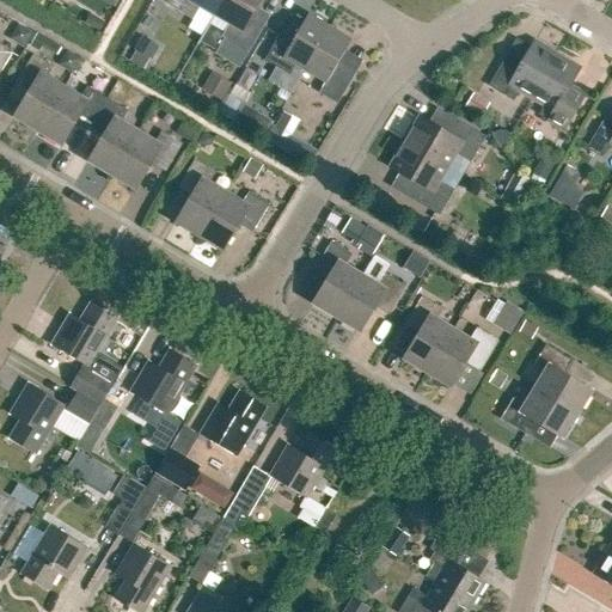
[(200,7),(215,16),(224,0),(169,0),(166,5),(193,20),(200,7)]
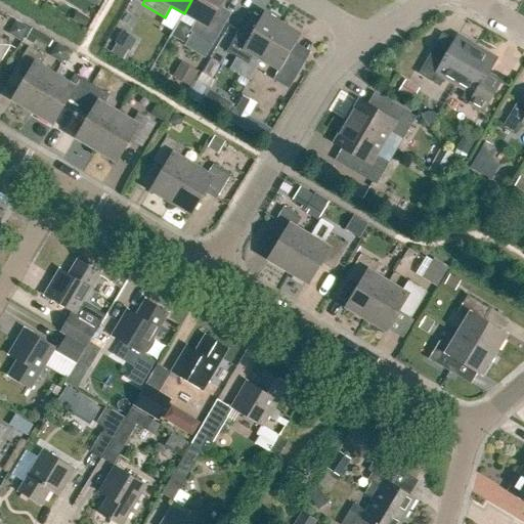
[(226,23),(214,16),(223,0),(191,0),(184,13),(197,22),(190,32),(192,33),(184,46),(205,58),(213,45),(226,23)]
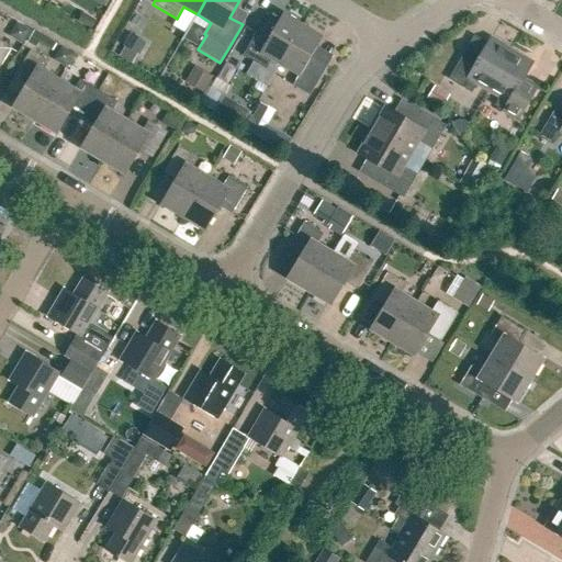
[(91,30),(97,20),(83,12),(78,22),(91,30)]
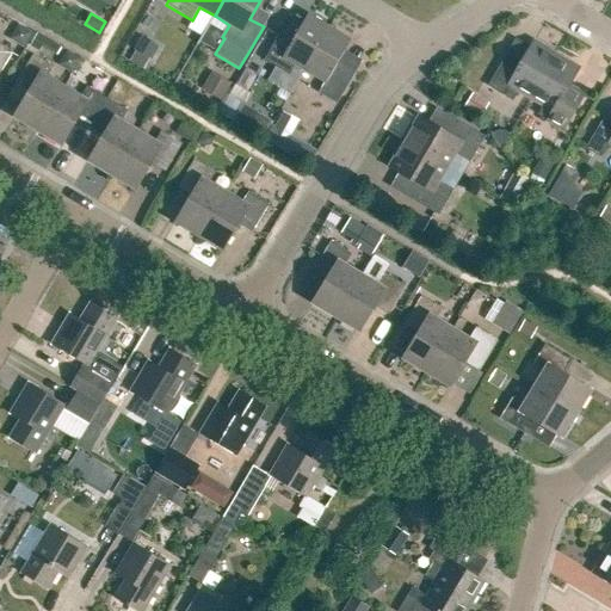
[(304,71),(329,28),(308,16),(291,43),(279,36),(265,61),(290,75),(296,66),(304,71)]
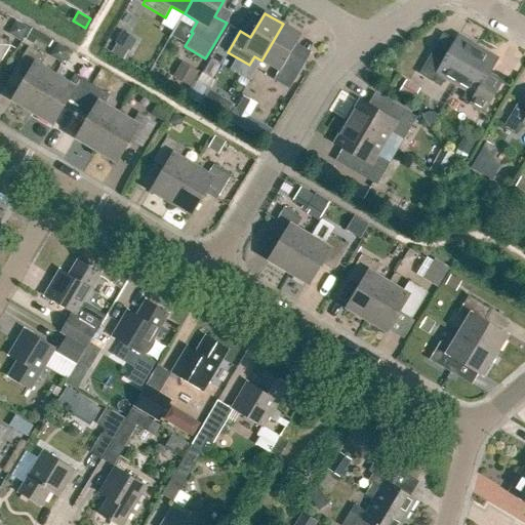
[(19,42),(28,30),(15,22),(7,34),(19,42)]
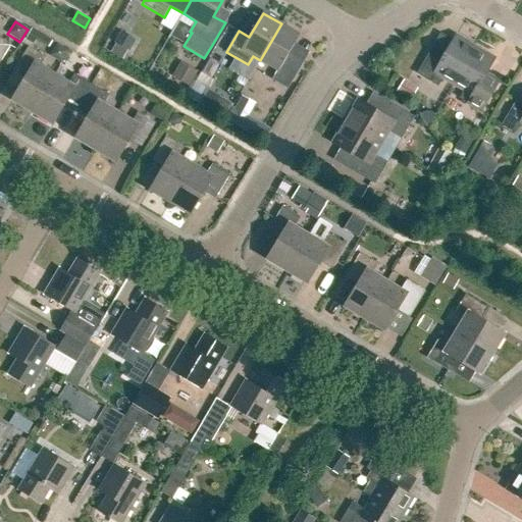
[(289,89),(305,61),(290,53),(300,35),(281,23),(260,60),(277,70),(272,80),(289,89)]
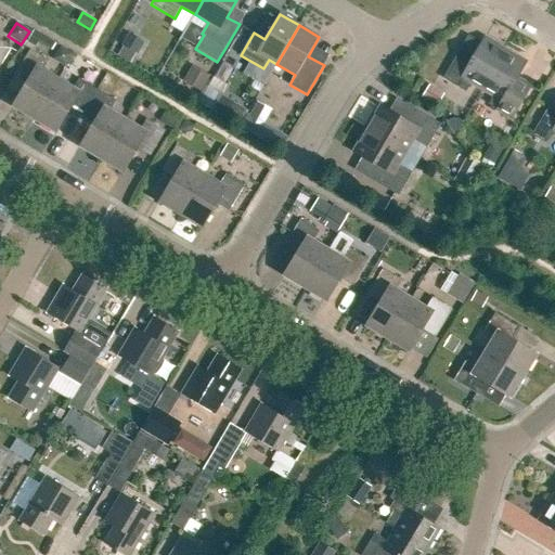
[(50,51),(55,43),(34,30),(27,42),(36,48),(38,43),(50,51)]
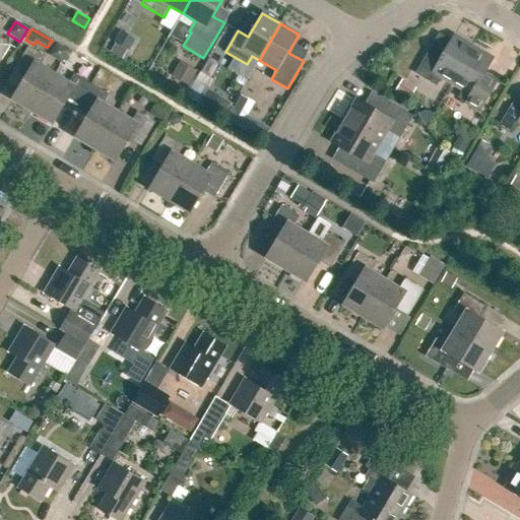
[(129,52),(135,41),(121,31),(114,43),(116,44),(127,51),(129,52)]
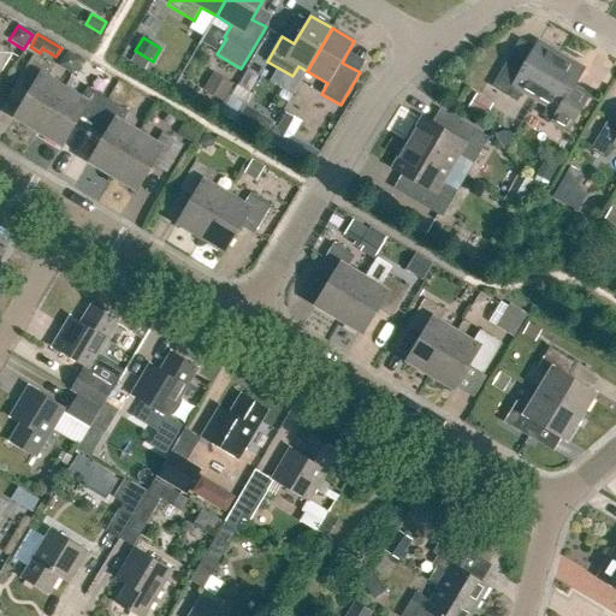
[(0,77),(15,54),(0,45),(0,77)]
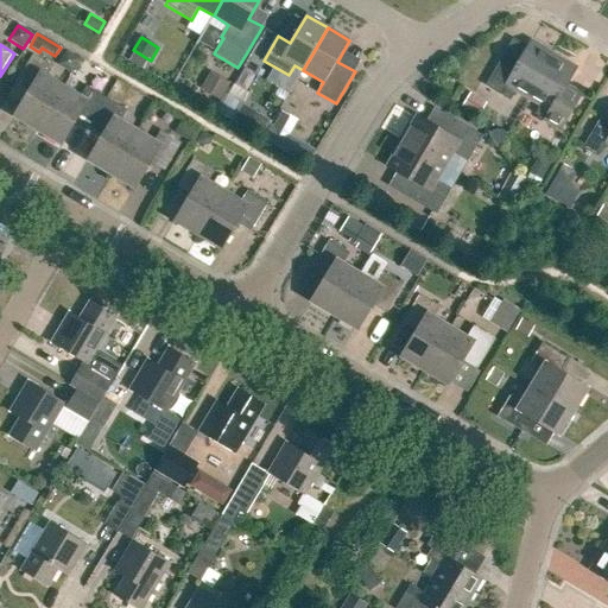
[(530,96),(552,57),(530,44),(515,68),(501,59),(485,86),(511,101),(517,89),(530,96)]
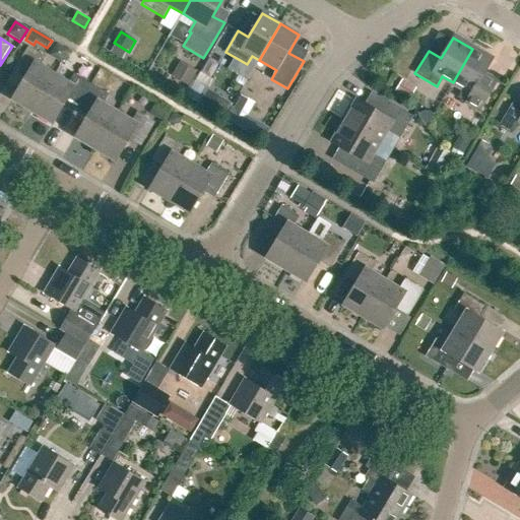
[(62,63),(69,52),(57,44),(50,55),(62,63)]
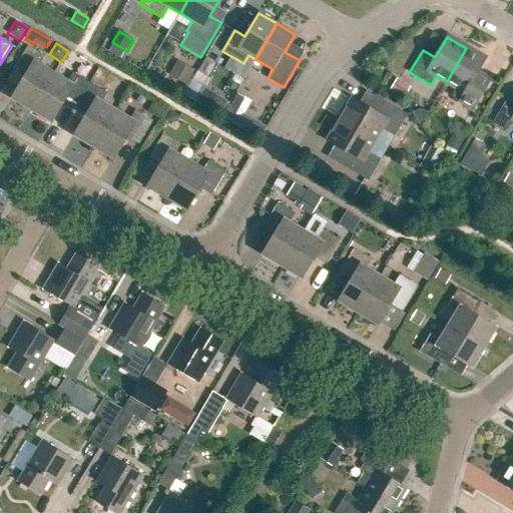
[(120,59),(125,50),(114,43),(109,52),(120,59)]
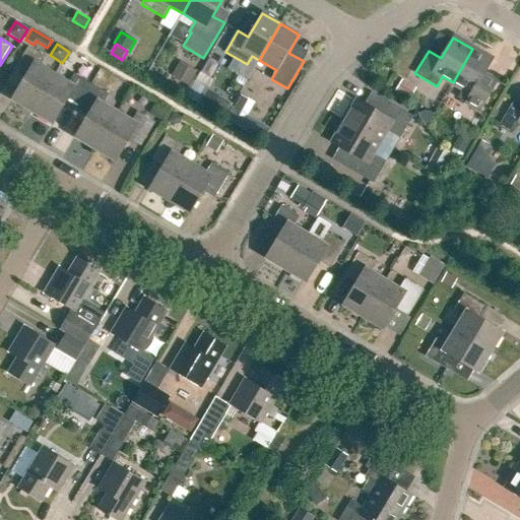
[(13,101),(34,113),(55,76),(41,68),(47,59),(29,48),(15,72),(26,79),(13,101)]
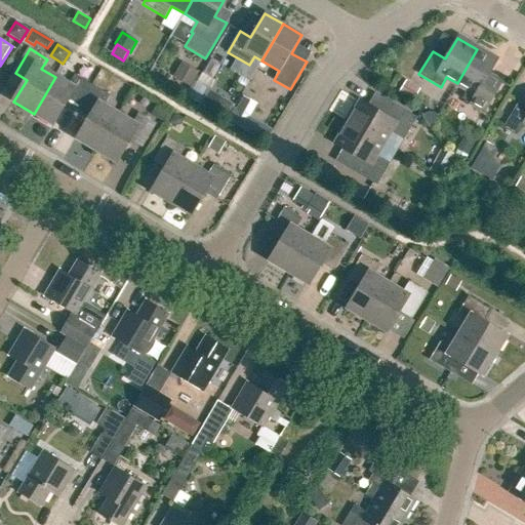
[(496,61),(477,49),(457,83),(467,89),(461,98),(483,112),(497,88),(484,81),(496,61)]
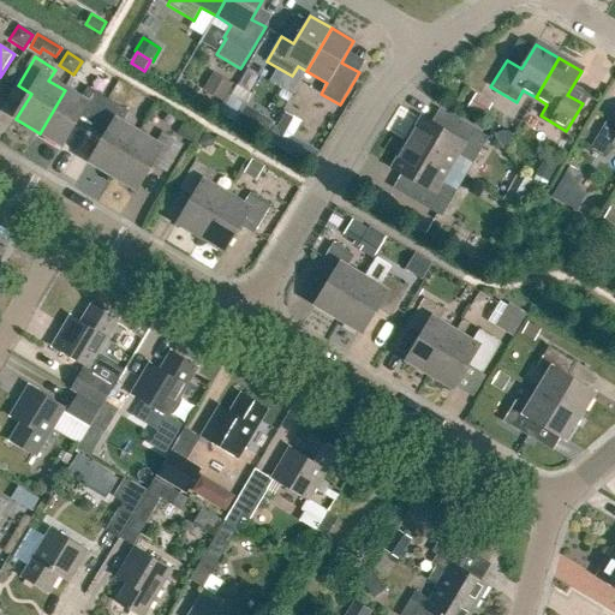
[(221,102),(232,83),(214,72),(203,91),(221,102)]
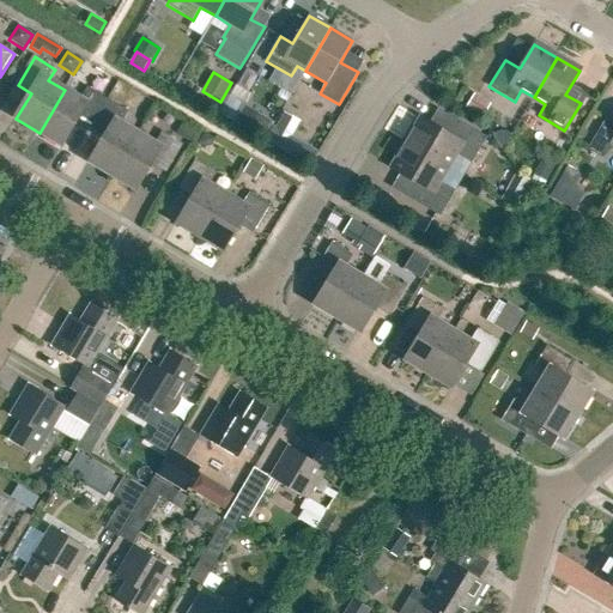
[(127,109),(135,96),(119,85),(110,99),(127,109)]
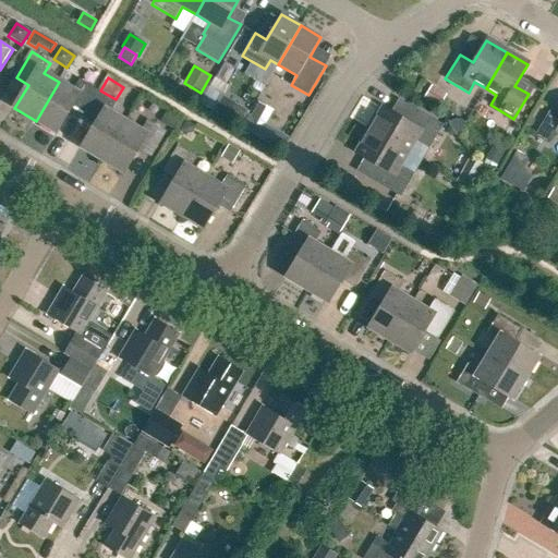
[(84,118),(99,93),(81,81),(74,92),(59,82),(36,121),(58,134),(72,110),(84,118)]
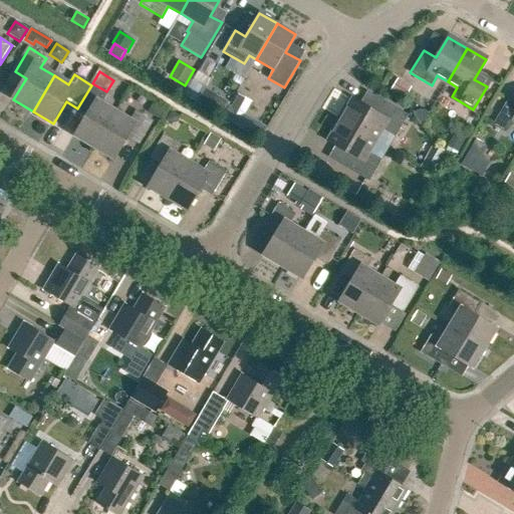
[(404,98),(411,86),(398,79),(391,91),(404,98)]
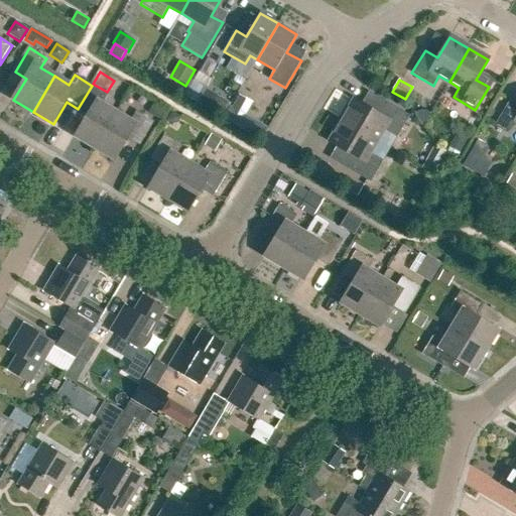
[(109,96),(92,86),(78,109),(89,115),(76,137),(96,150),(118,114),(103,105),(109,96)]
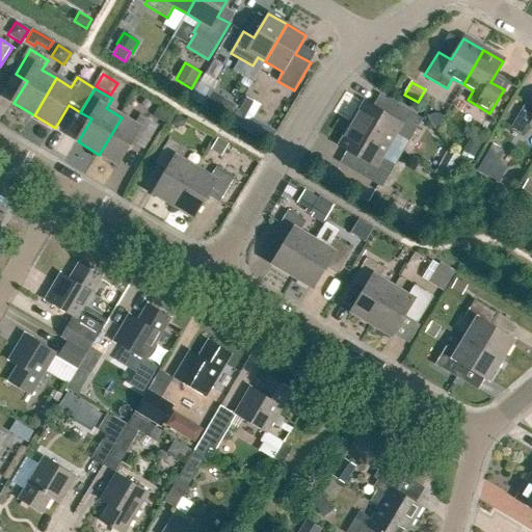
[(236,106),(212,92),(204,106),(228,120),(236,106)]
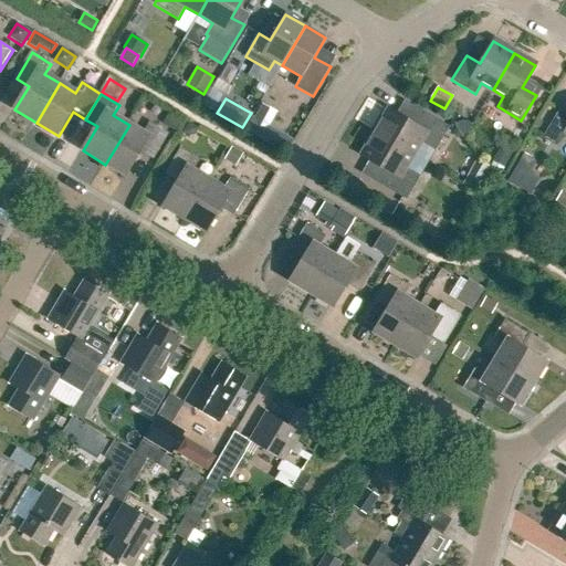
[(244,130),(285,154),(294,140),(270,126),(278,113),(263,104),(255,117),(252,116),(244,130)]
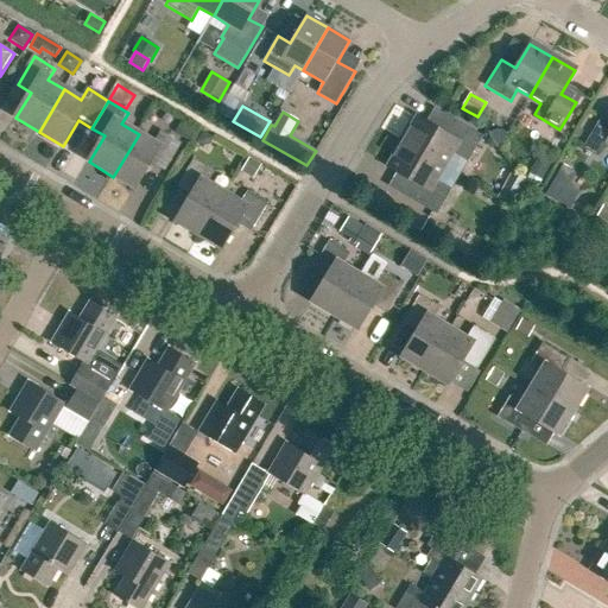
[(468,162),(482,137),(453,119),(444,133),(417,116),(403,143),(444,166),(453,153),(468,162)]
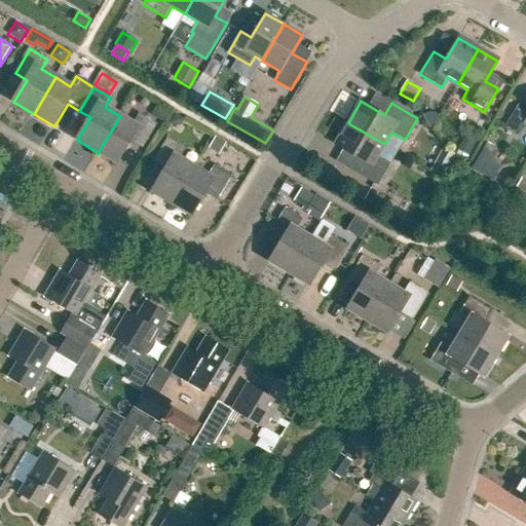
[(525,122),(525,121),(525,104),(520,101),(503,127),(518,136),(525,122)]
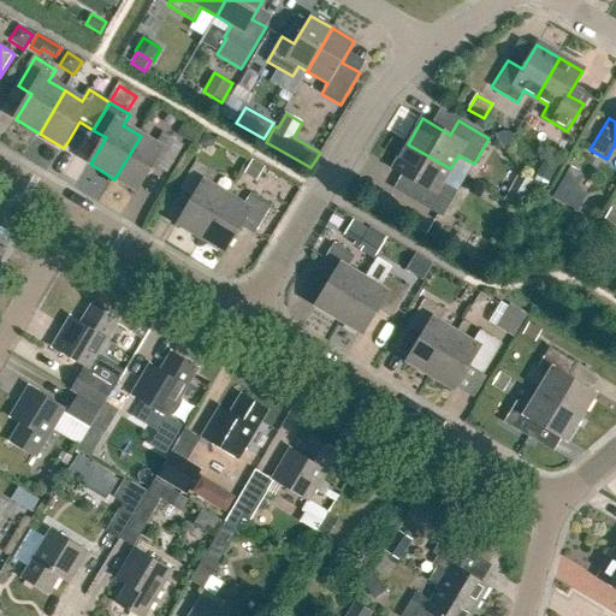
[(193,144),(201,131),(184,122),(177,135),(193,144)]
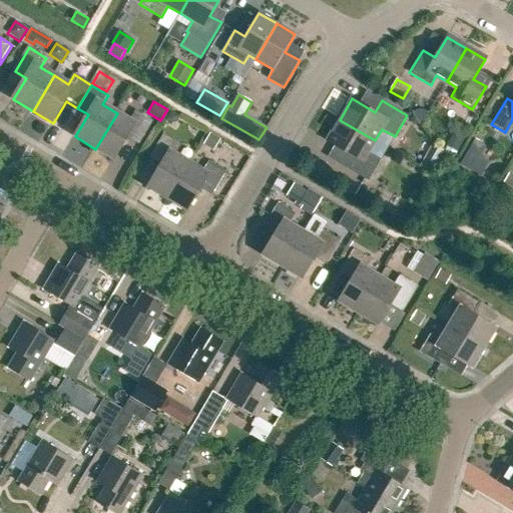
[(139,145),(153,122),(136,111),(130,121),(117,113),(95,149),(114,160),(128,138),(139,145)]
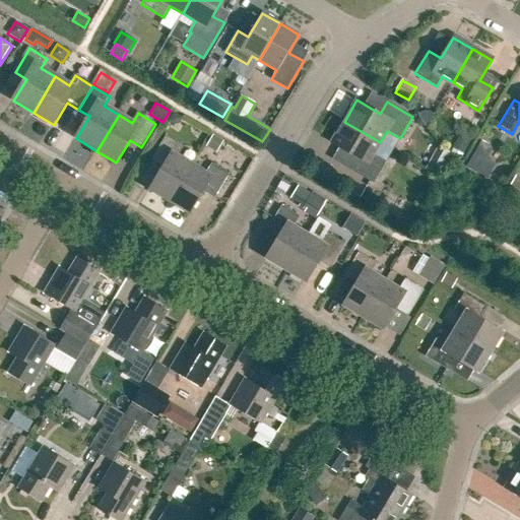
[(183,118),(174,113),(168,122),(174,125),(180,124),(183,118)]
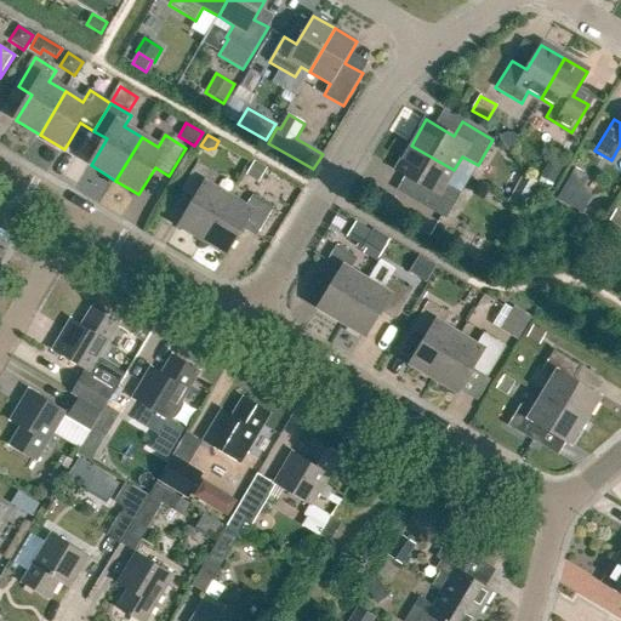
[(445,184),(454,170),(411,146),(397,171),(423,187),(415,201),(446,220),(461,193),(445,184)]
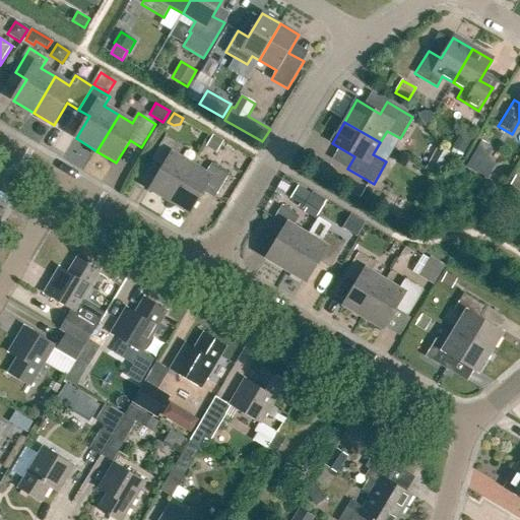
[(463,155),(471,141),(460,134),(451,148),(453,149),(451,153),(462,160),(465,156),(463,155)]
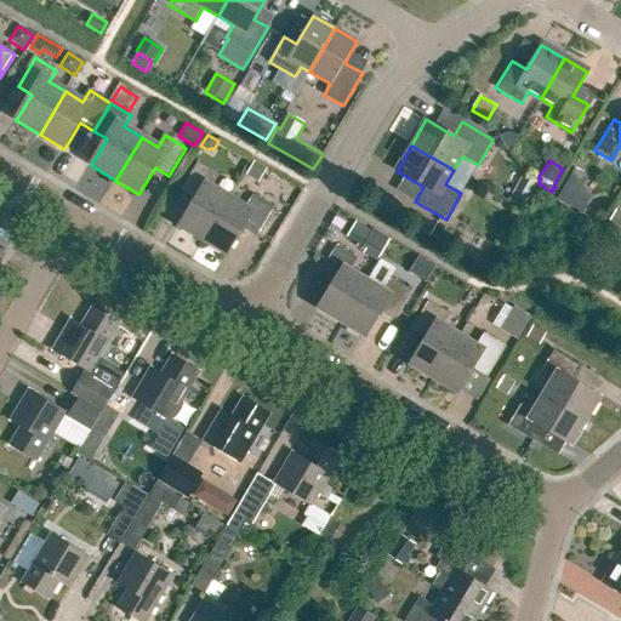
[(180,227),(204,241),(229,198),(214,188),(220,177),(198,164),(181,193),(195,201),(180,227)]
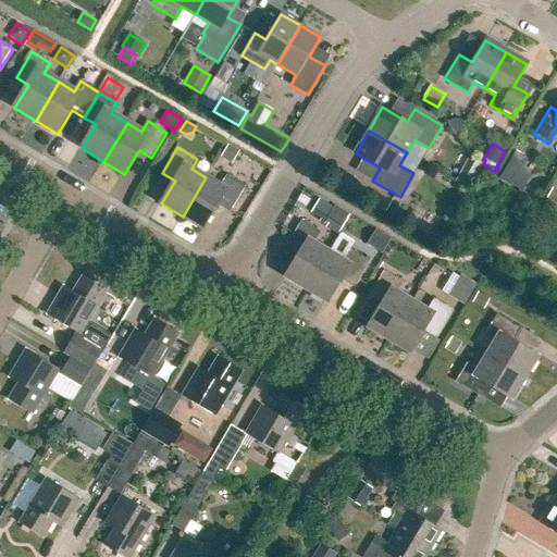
[(222,156),(232,162),(237,153),(226,147),(222,156)]
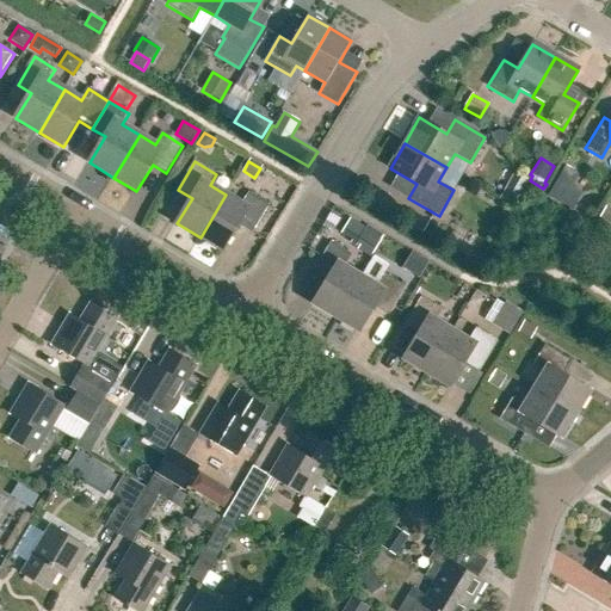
[(550,195),(573,207),(588,177),(566,165),(550,195)]
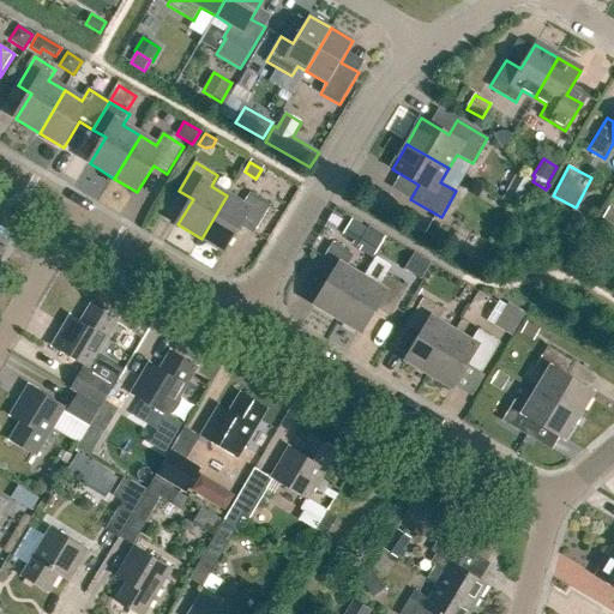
[(517,208),(533,181),(517,173),(501,199),(517,208)]
